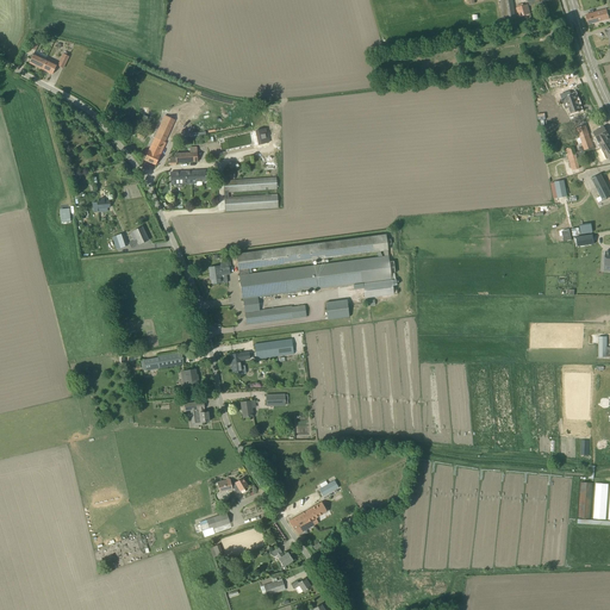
[(499,0),(503,23),(516,20),(511,0),(499,0)]
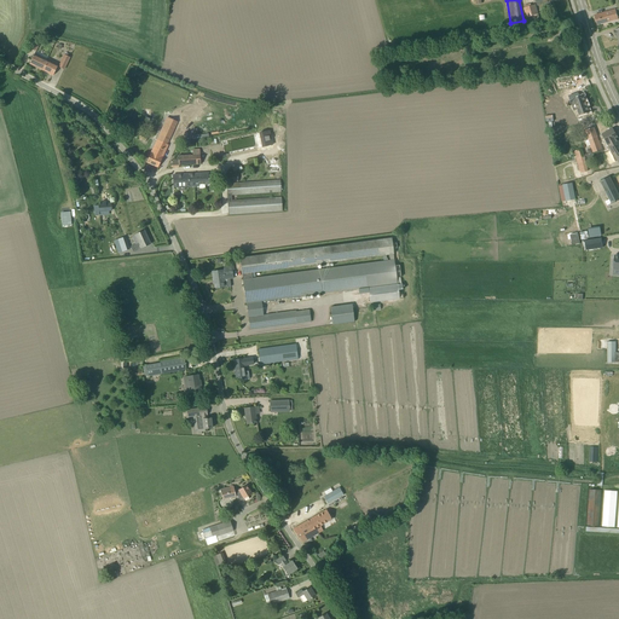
[(527,18),(538,15),(536,5),(525,9),(527,18)]
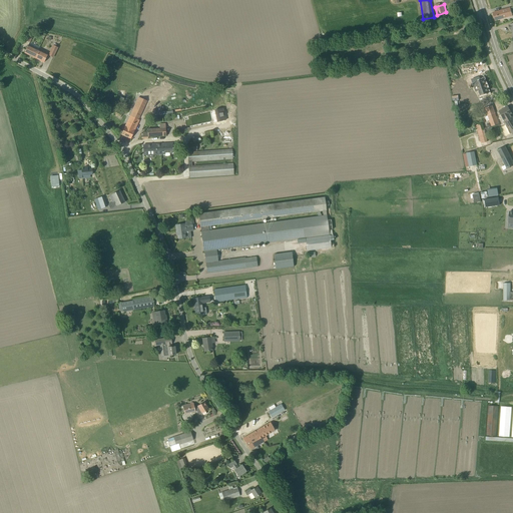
[(495,21),(512,16),(512,15),(512,7),(510,8),(493,13),(495,21)]
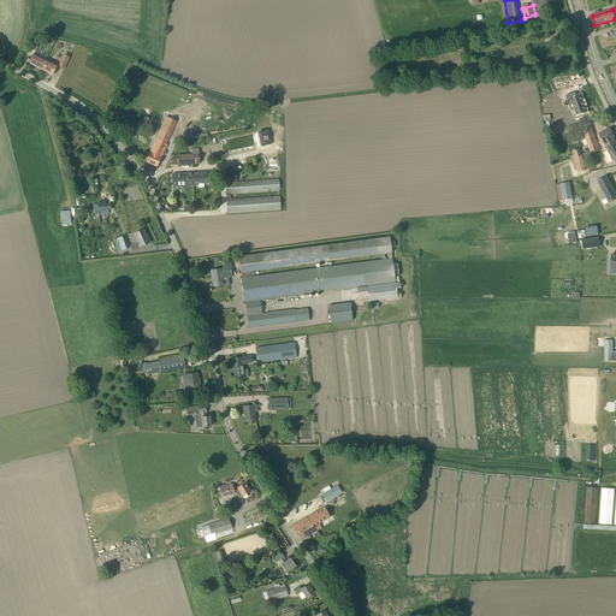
[(29,64),(43,70),(47,61),(34,54),(29,64)]
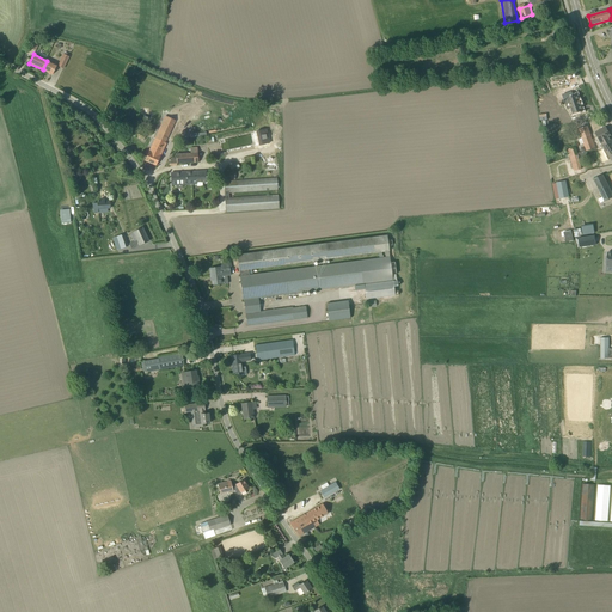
[(63,54),(57,66),(63,69),(69,56),(63,54)]
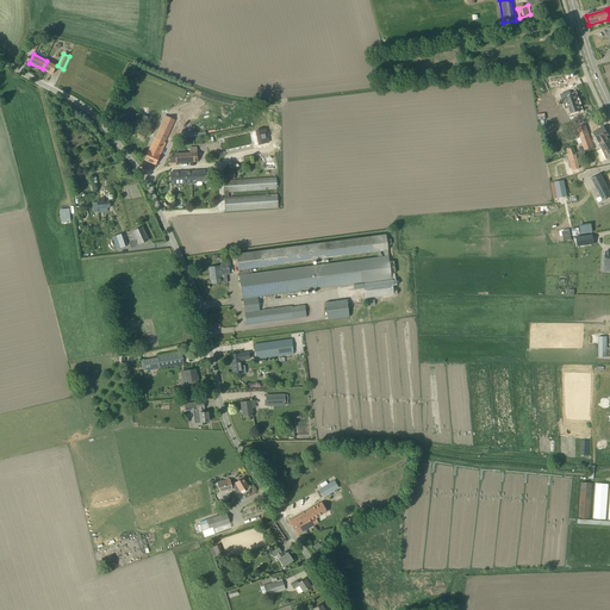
[(57,66),(47,61),(43,69),(53,74),(57,66)]
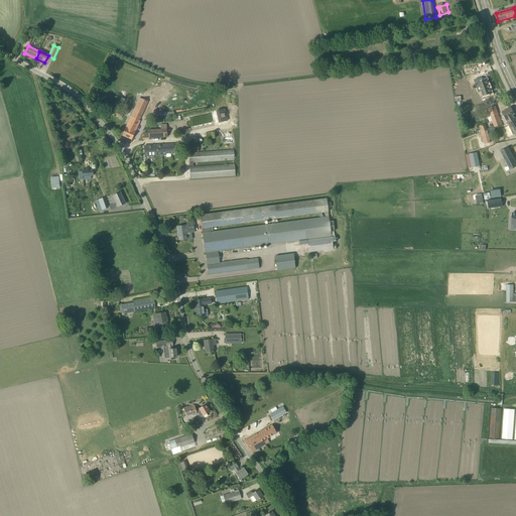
[(482,77),(474,80),(477,88),(479,92),(481,91),(483,96),(491,93),(489,88),(490,88),(489,85),(488,85),(486,80),(483,81),(482,77)]
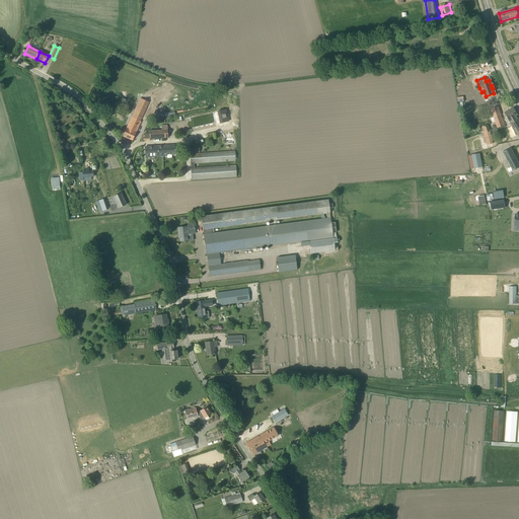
[(132,118),(123,136),(133,141),(136,133),(141,122),(140,121),(146,106),(136,102),(130,117),(132,118)]
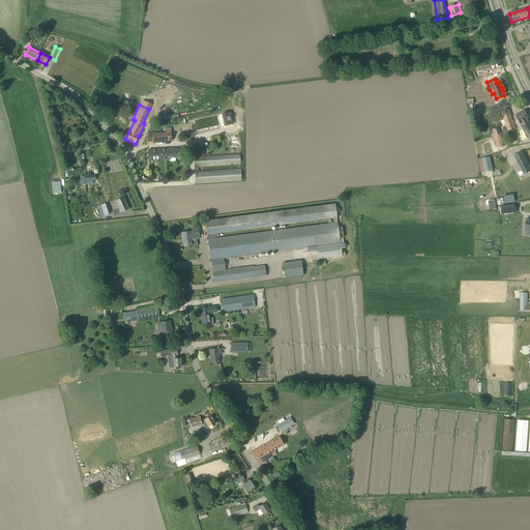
[(503,123),(505,123),(508,131),(516,128),(508,109),(501,112),(504,120),(502,120),(503,123)]
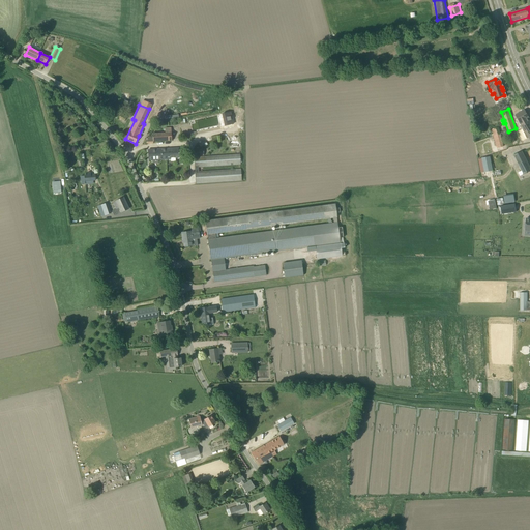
[(529,119),(525,110),(516,115),(520,122),(520,123),(523,129),(529,139),(529,119)]
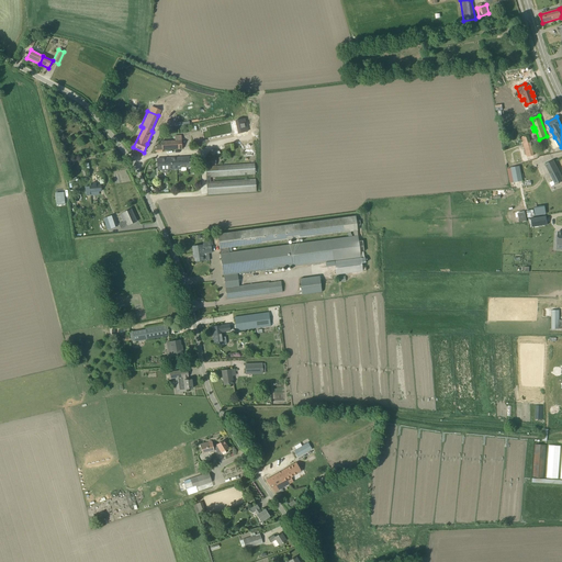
[(203,141),(251,132),(249,121),(248,121),(248,117),(200,127),(203,141)]
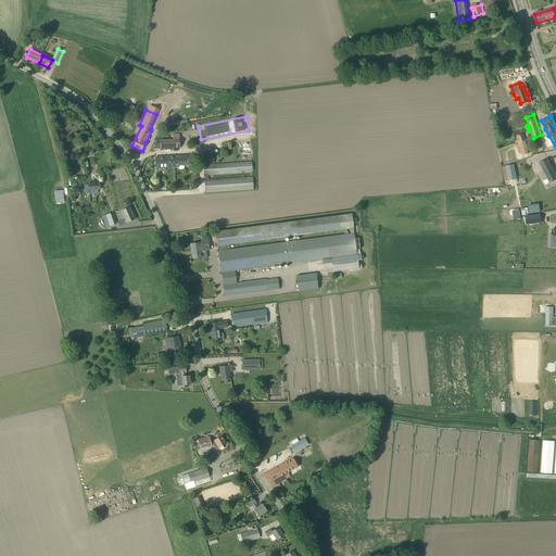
[(161,149),(180,148),(179,135),(173,135),(173,139),(160,140),(161,143),(156,143),(153,150),(161,150),(161,149)]
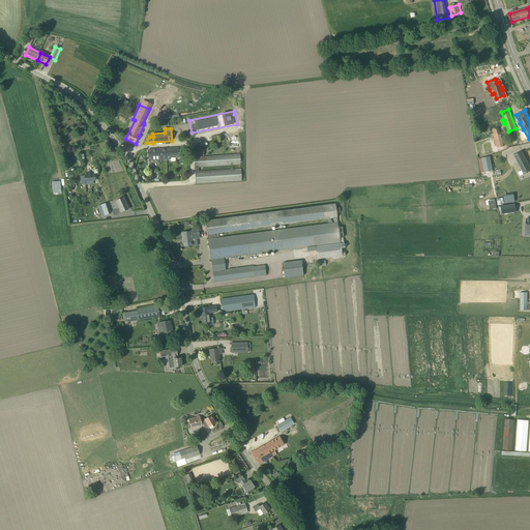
[(166,149),(167,159),(171,159),(171,157),(179,157),(179,148),(166,149)]
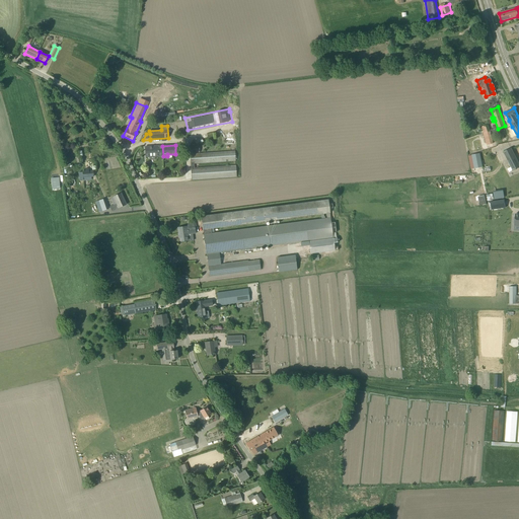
[(163,156),(162,146),(145,147),(145,157),(163,156)]
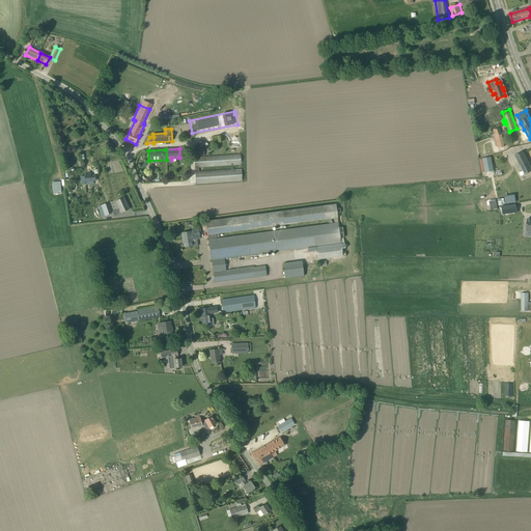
[(530,171),(530,168),(523,151),(515,156),(525,174),(530,171)]
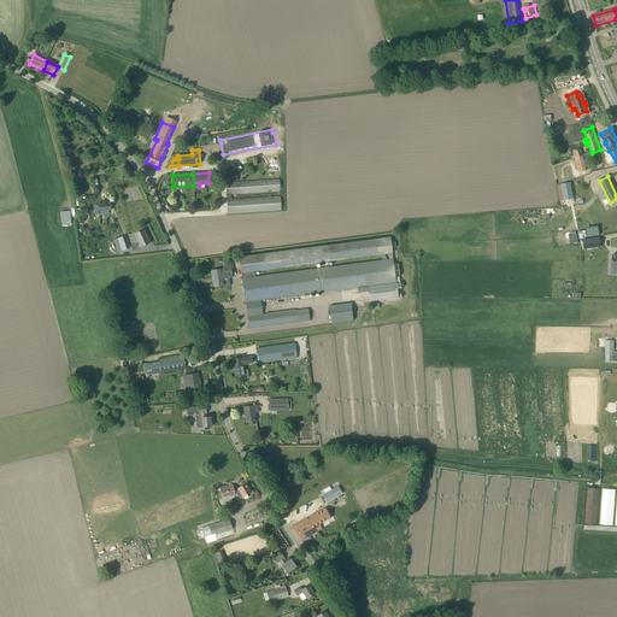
[(228,213),(281,210),(281,197),(231,200),(230,194),(280,191),(280,180),(225,183),(228,213)]
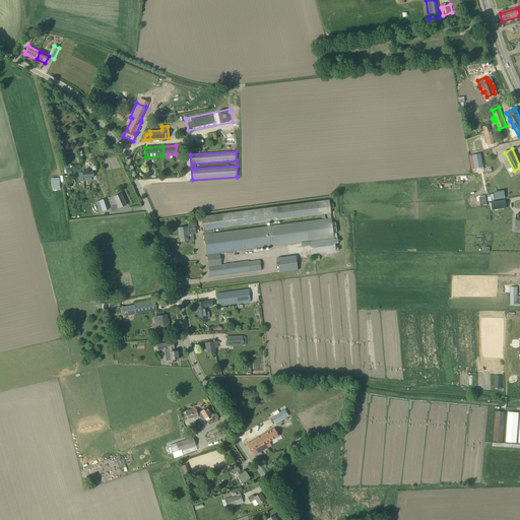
[(480,153),(472,155),(475,170),(479,169),(477,158),(481,157),(480,153)]
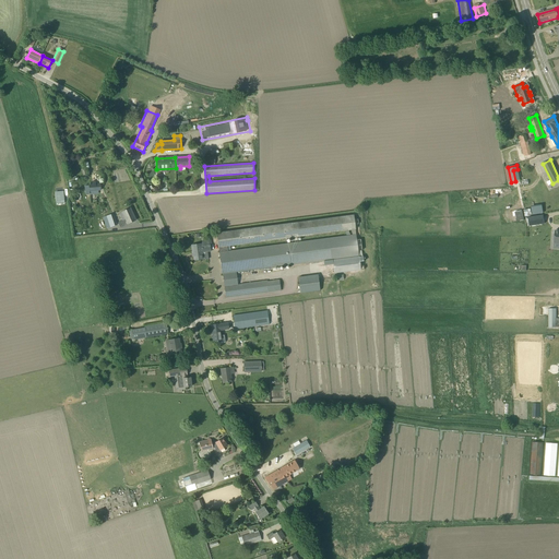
[(63,191),(55,192),(56,203),(64,203),(63,191)]
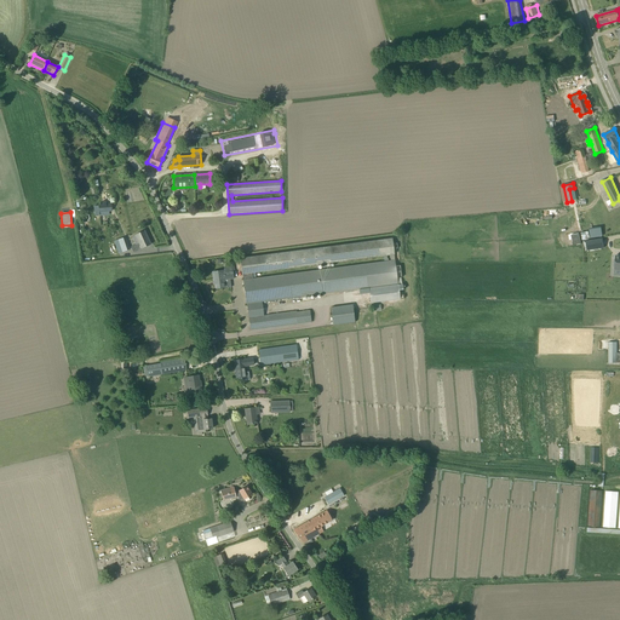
[(136,252),(151,245),(144,231),(136,235),(139,244),(133,247),(136,252)]
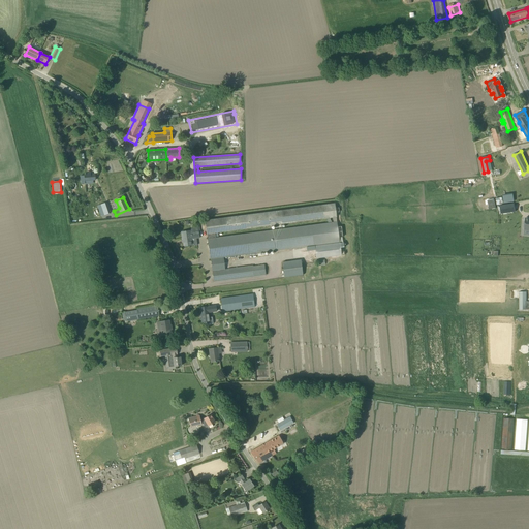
[(494,199),(487,200),(488,205),(489,210),(496,208),(496,205),(494,199)]
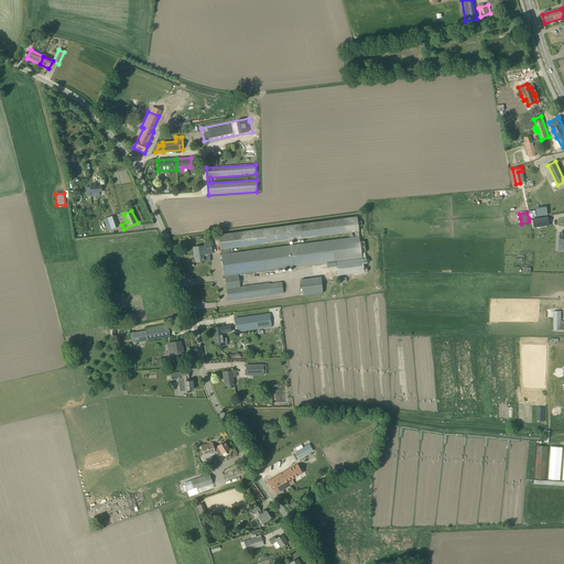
[(283,293),(282,282),(281,282),(282,283),(275,283),(275,285),(270,286),(270,283),(240,288),(238,274),(361,259),(359,237),(358,231),(357,217),(218,235),(220,249),(221,255),(225,277),(226,289),(228,301),(283,293)]
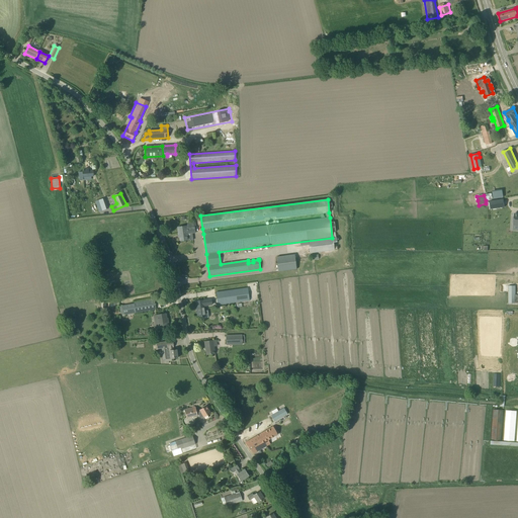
[(503,199),(489,201),(491,209),(505,207),(503,199)]
